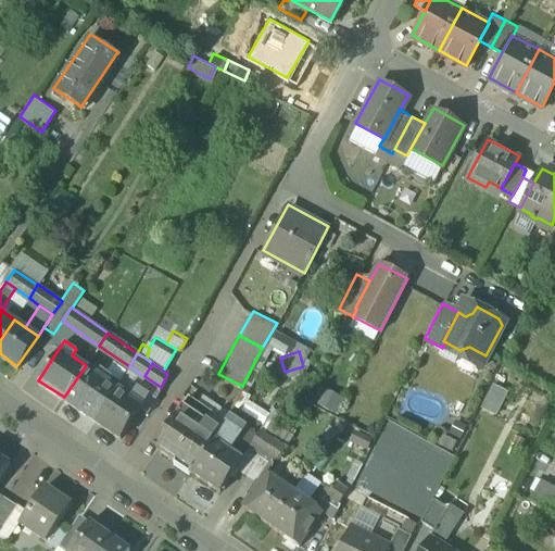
[(93,371),(86,365),(64,397),(95,418),(116,386),(106,379),(110,375),(96,366),(93,371)]
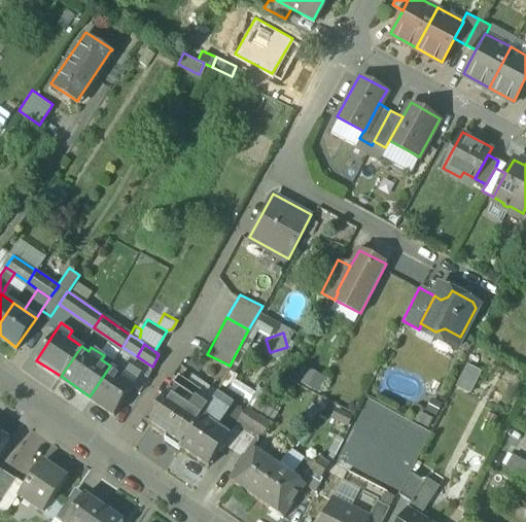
[(131,352),(123,347),(110,366),(116,370),(119,366),(121,367),(131,352)]
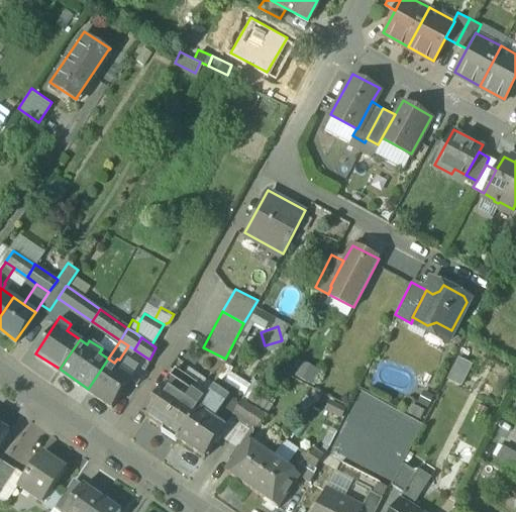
[(140,353),(134,362),(138,365),(131,376),(138,380),(149,360),(140,353)]
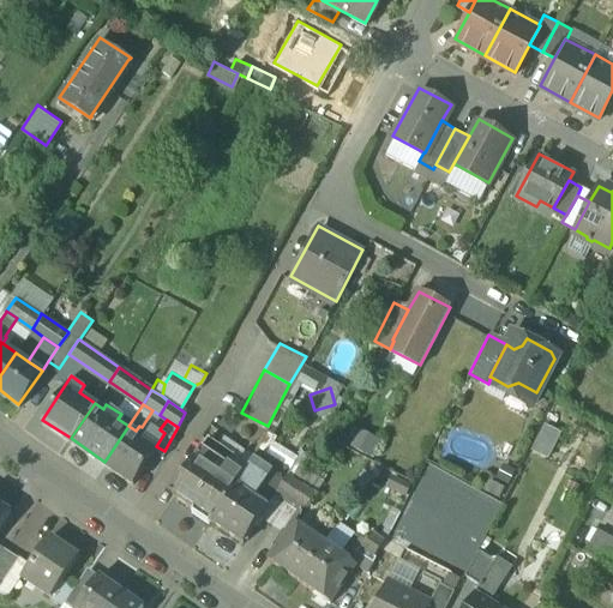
[(546,421),(533,445),(546,452),(559,428),(546,421)]
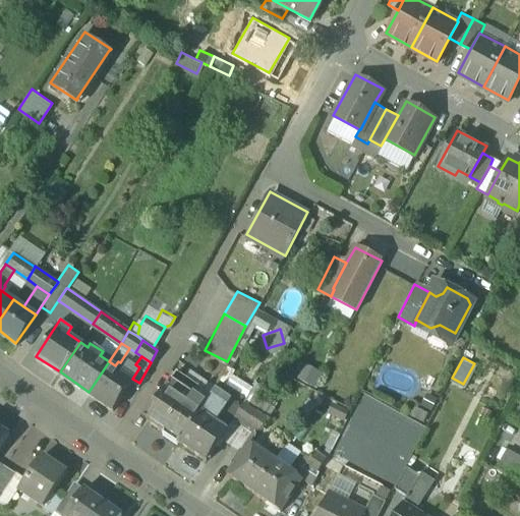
[(115,365),(109,361),(89,392),(112,408),(132,379),(139,367),(135,364),(128,359),(121,369),(115,365)]
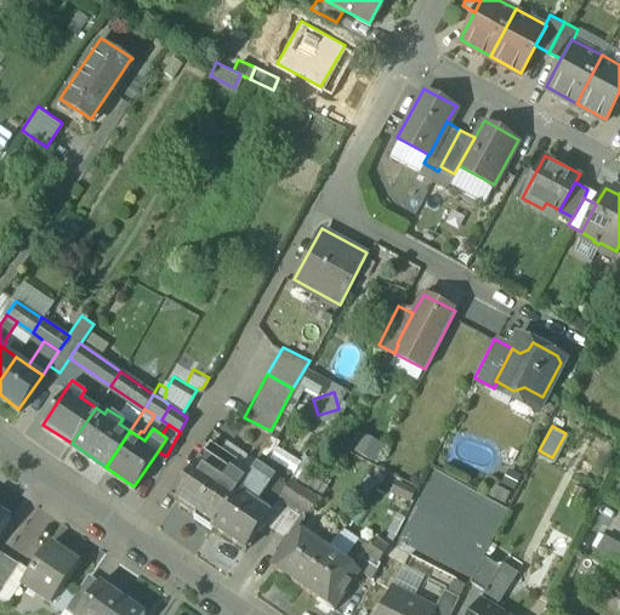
[(237,457),(210,439),(182,479),(186,482),(175,497),(212,524),(242,483),(245,477),(244,477),(229,467),(237,457)]
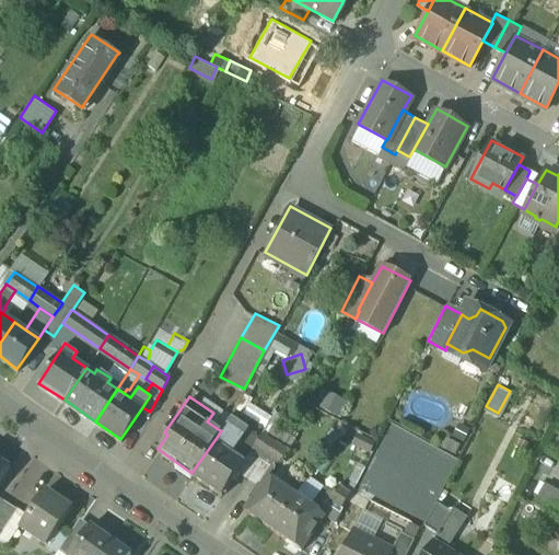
[(258,435),(230,416),(220,430),(221,430),(218,436),(228,443),(224,448),(243,460),(251,450),(249,449),(258,435)]
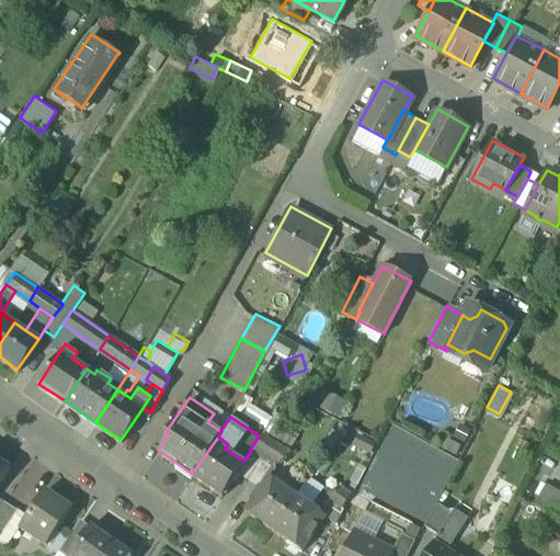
[(276,441),(262,431),(259,435),(250,450),(251,451),(262,458),(276,441)]
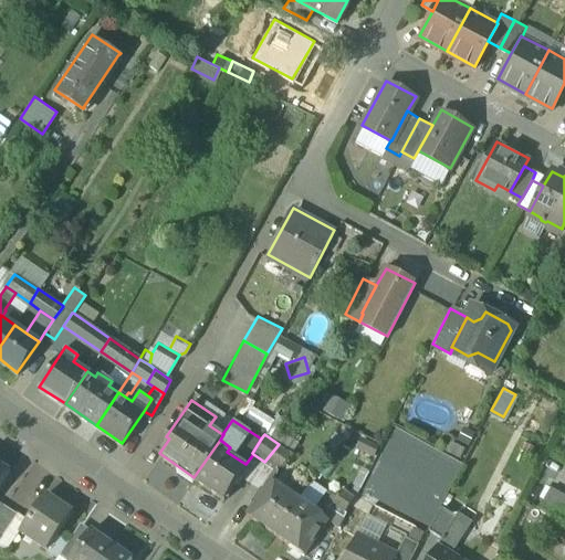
[(220,440),(194,477),(223,497),(246,464),(227,452),(230,447),(220,440)]
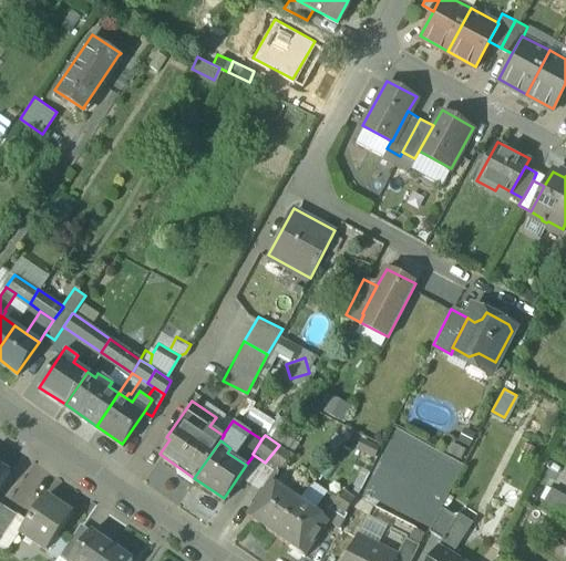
[(290,454),(279,445),(265,463),(276,471),(279,467),(280,467),(290,454)]
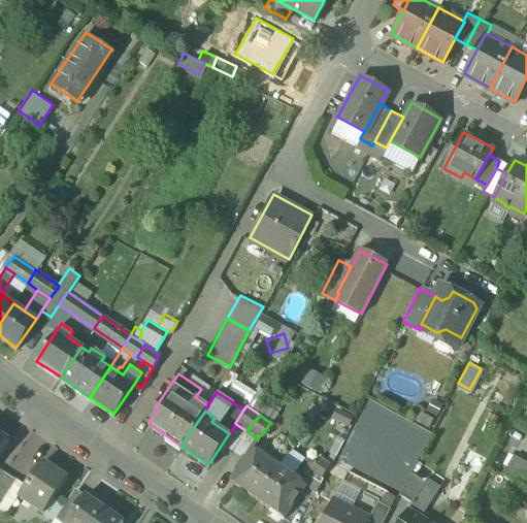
[(0,454),(10,438),(0,432),(0,454)]
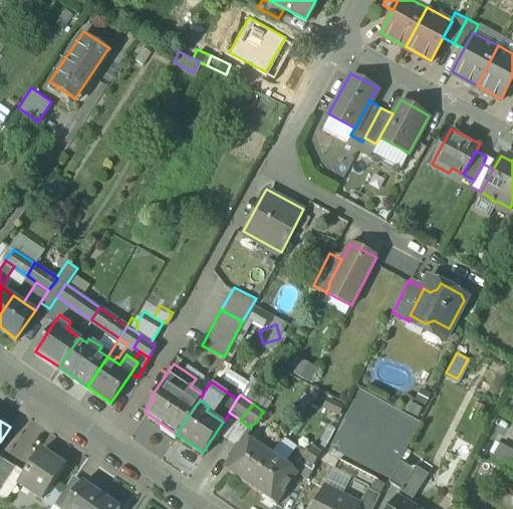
[(245,436),(239,445),(238,443),(228,457),(230,458),(224,467),(249,485),(271,454),(245,436)]
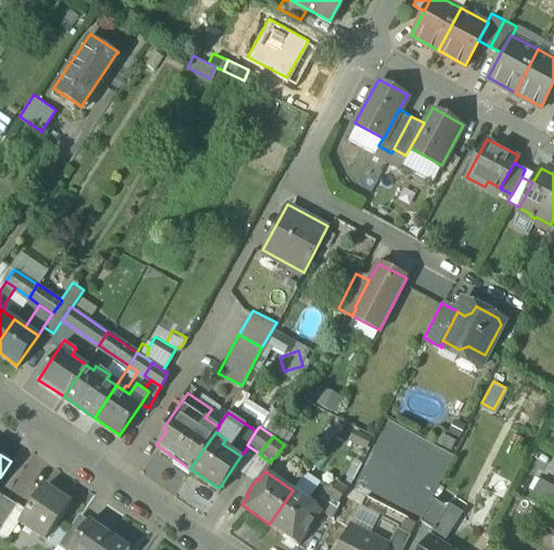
[(553,485),(539,476),(527,498),(553,512),(553,485)]
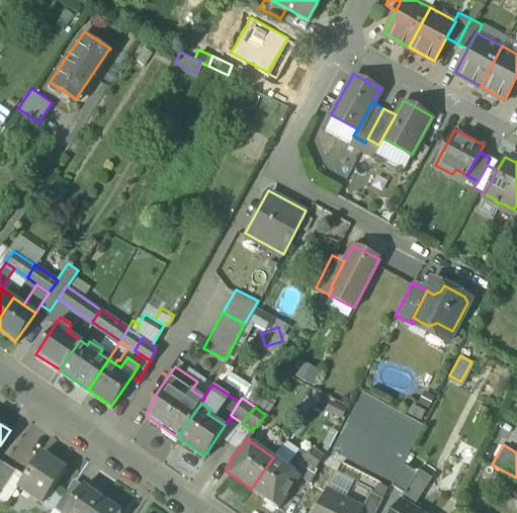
[(312,446),(300,463),(315,473),(324,454),(312,446)]
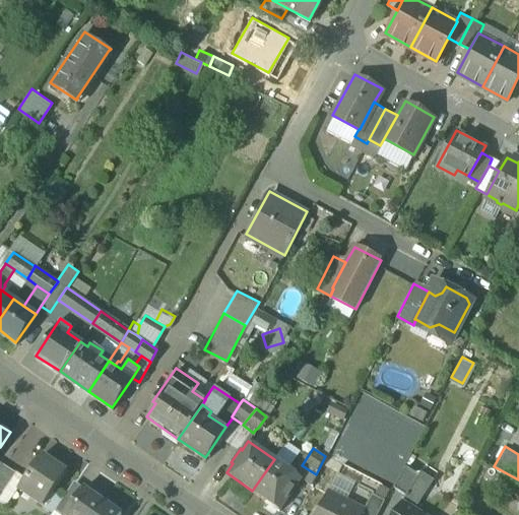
[(66,469),(42,453),(24,477),(17,488),(42,505),(66,469)]
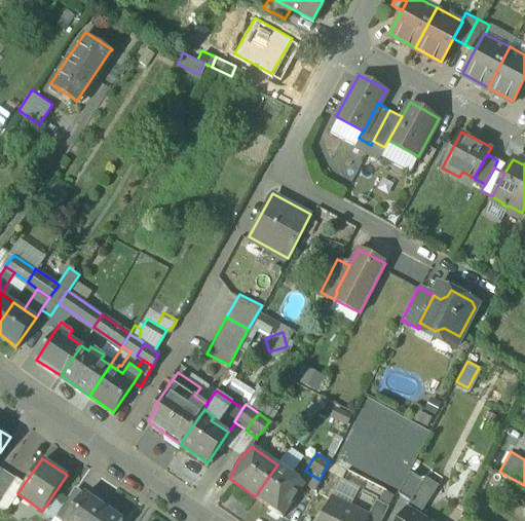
[(277,464),(255,496),(283,515),(305,484),(277,464)]
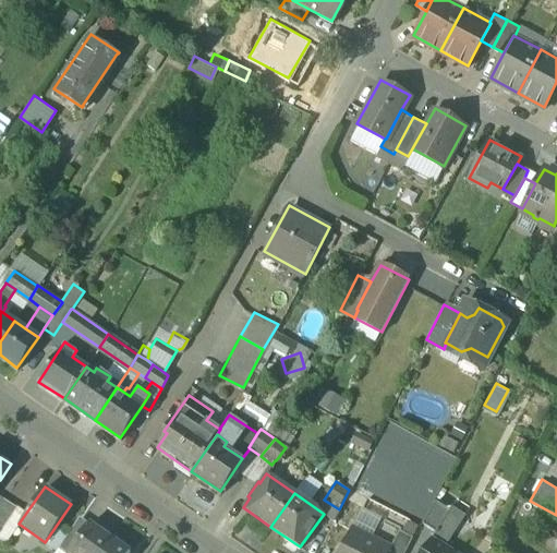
[(0,536),(8,540),(19,524),(26,513),(3,496),(0,502),(0,536)]
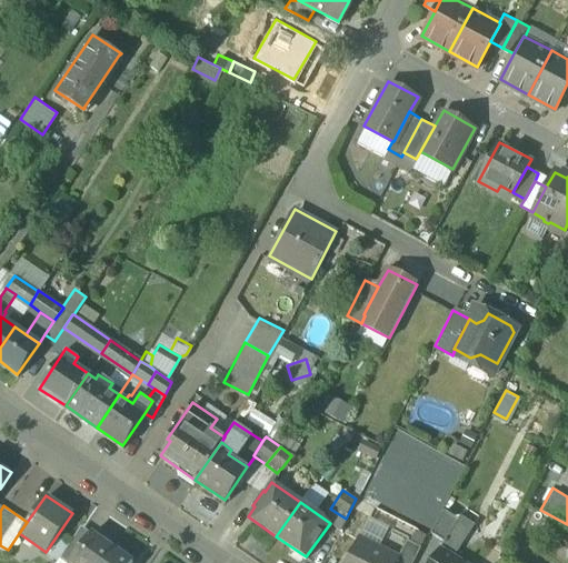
[(458,518),(444,508),(429,530),(444,540),(439,546),(451,554),(462,536),(451,529),(458,518)]
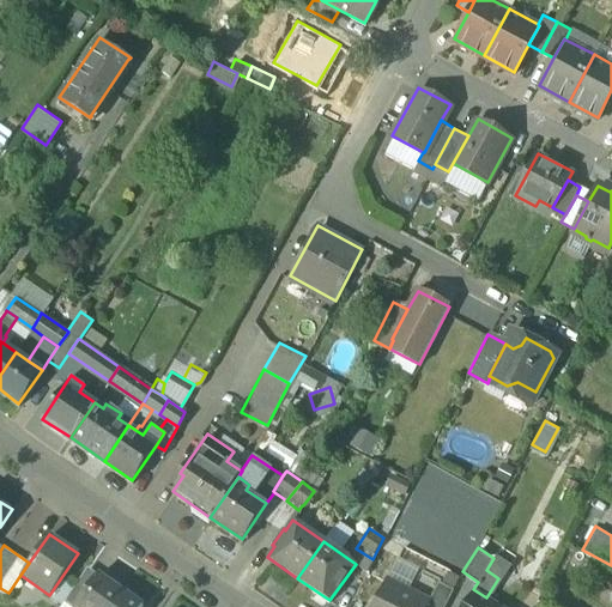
[(105,606),(120,588),(97,574),(73,606),(105,606)]
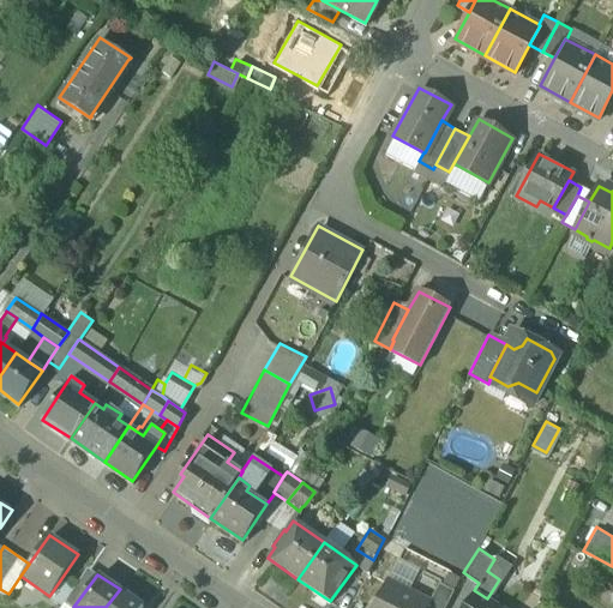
[(388,578),(371,607),(425,607),(430,600),(388,578)]
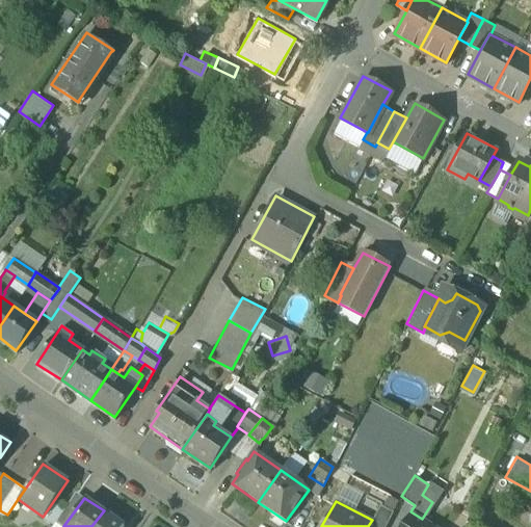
[(372,520),(368,526),(383,526),(393,509),(380,504),(372,520)]
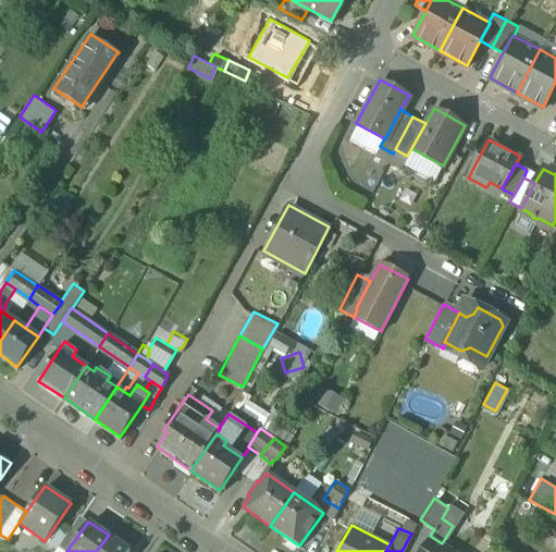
[(126,551),(128,549),(109,535),(96,551),(126,551)]
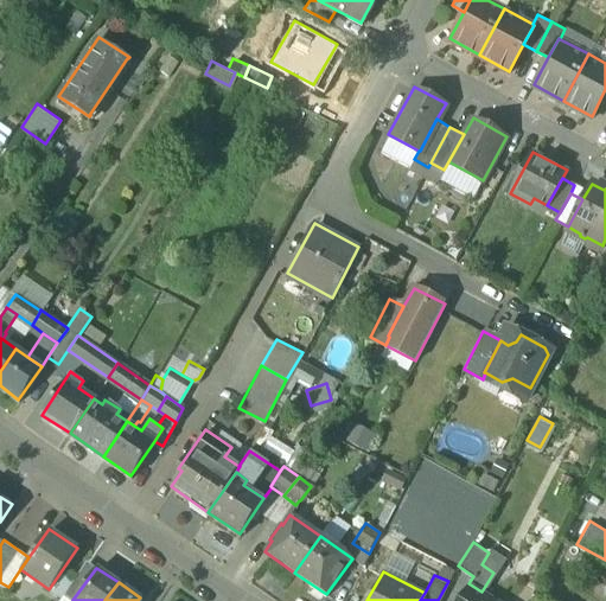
[(497,600),(482,592),(469,583),(457,600),(497,600)]
